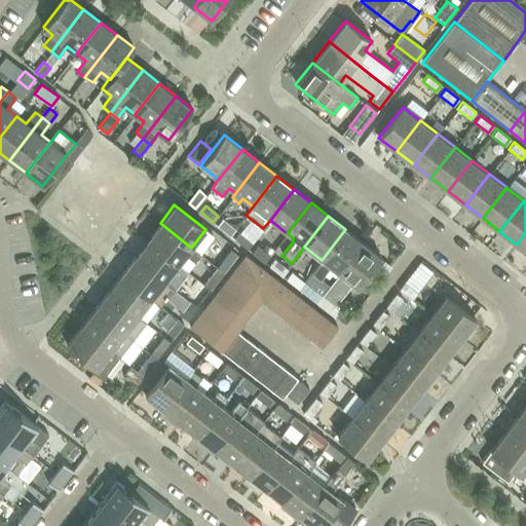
[(222,219),(217,225),(229,235),(234,229),(222,219)]
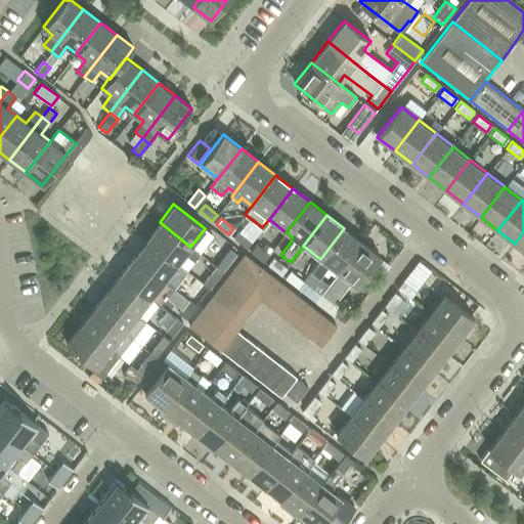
[(160,222),(146,239),(177,264),(186,270),(200,254),(190,247),(160,222)]
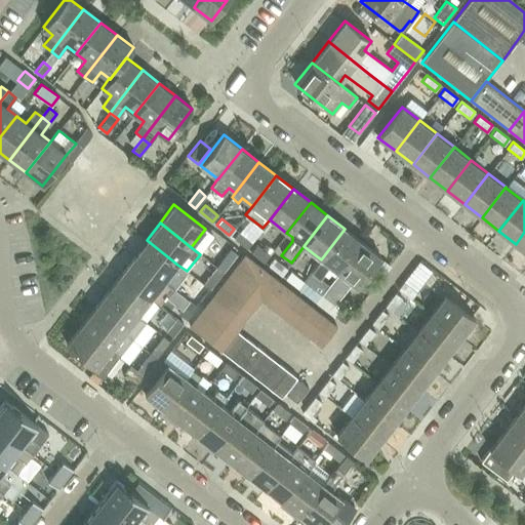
[(311,272),(304,281),(297,289),(301,292),(315,303),(321,294),(312,288),(319,279),(329,266),(337,273),(362,242),(345,229),(321,259),(311,272)]
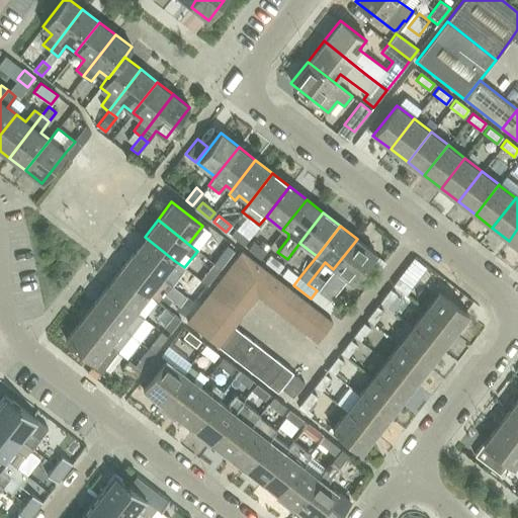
[(236,229),(231,235),(243,245),(248,238),(236,229)]
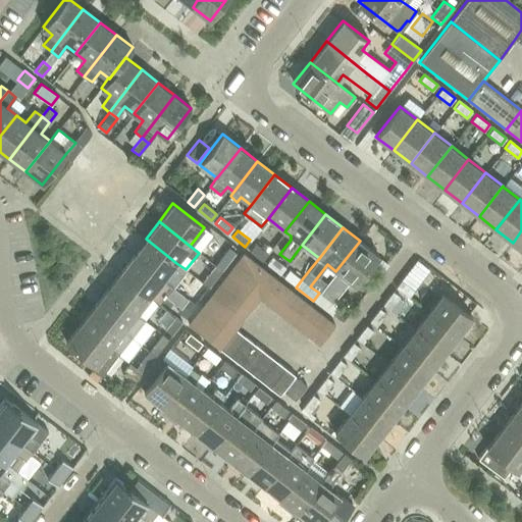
[(521,230),(513,243),(521,250),(521,230)]
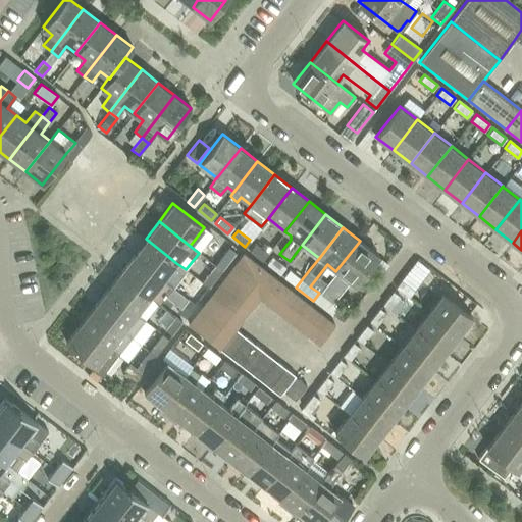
[(146,239),(133,256),(163,279),(164,279),(176,263),(146,239)]
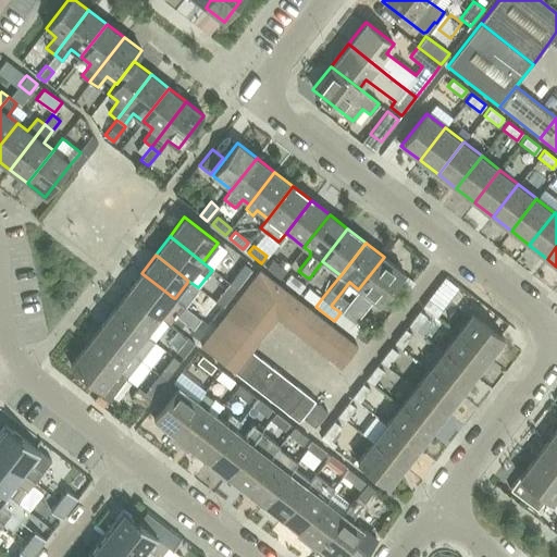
[(359,289),(348,302),(360,312),(366,317),(376,302),(378,304),(388,289),(401,299),(413,283),(401,273),(403,271),(384,257),(358,289),(359,289)]
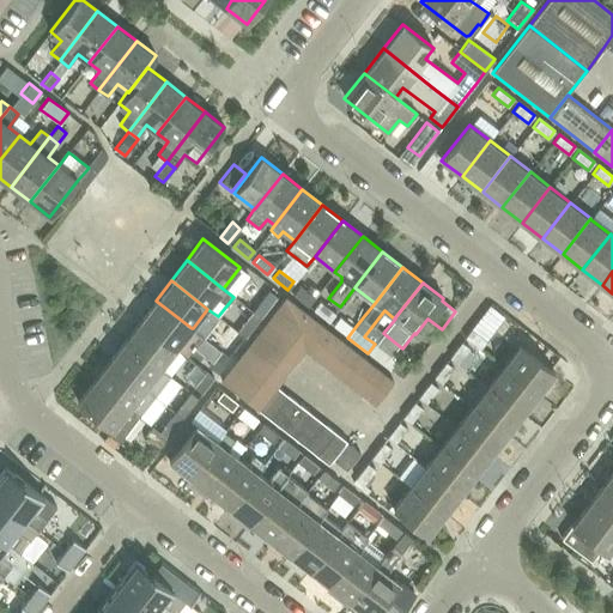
[(299,286),(293,293),(308,305),(314,298),(299,286)]
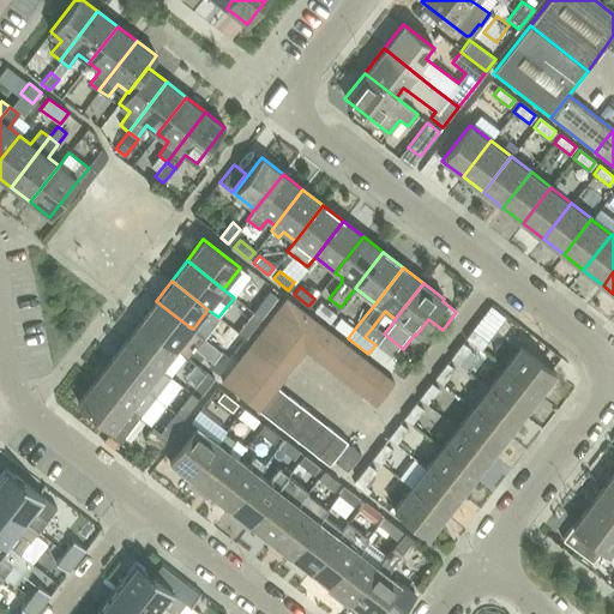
[(257,307),(252,312),(260,318),(265,312),(276,298),(277,298),(269,292),(266,294),(257,307)]
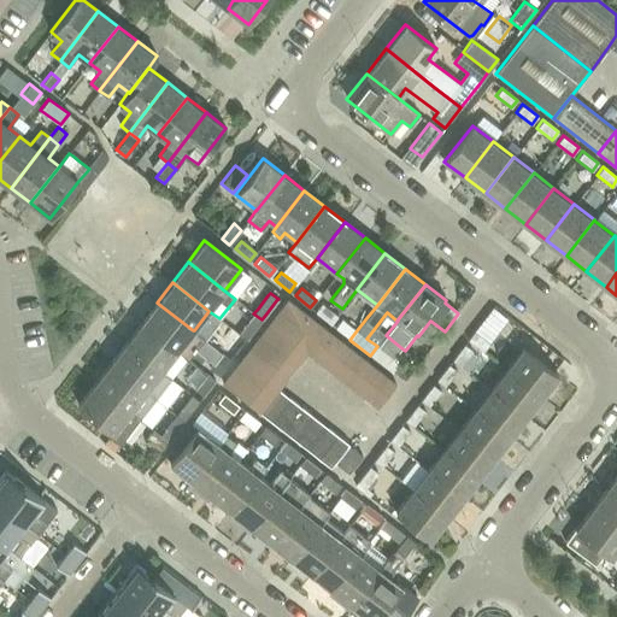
[(306,351),(324,328),(287,299),(222,383),(259,412),(277,389),(292,370),(306,352),(306,351)]
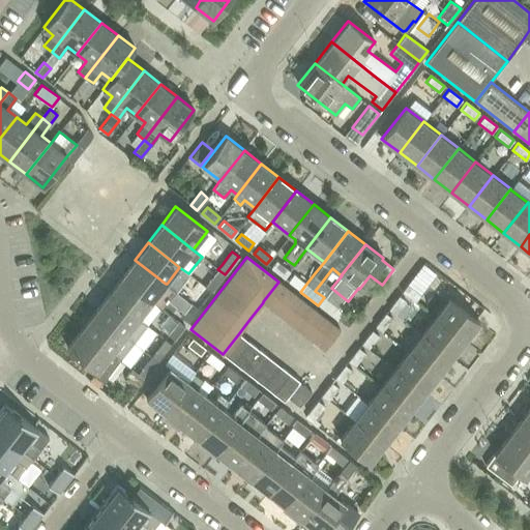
[(135,260),(121,276),(153,301),(152,301),(159,307),(163,310),(176,291),(167,284),(166,284),(135,260)]
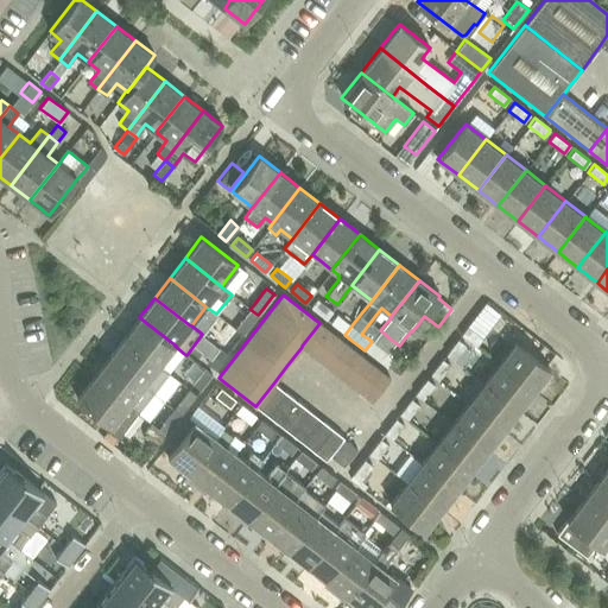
[(316,298),(310,306),(325,320),(333,311),(316,298)]
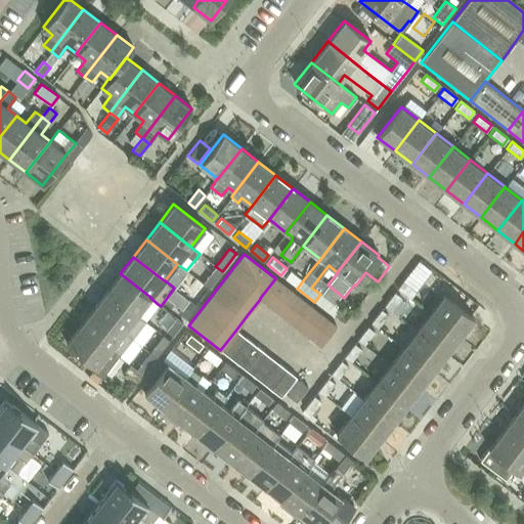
[(215,266),(206,279),(212,285),(222,271),(215,266)]
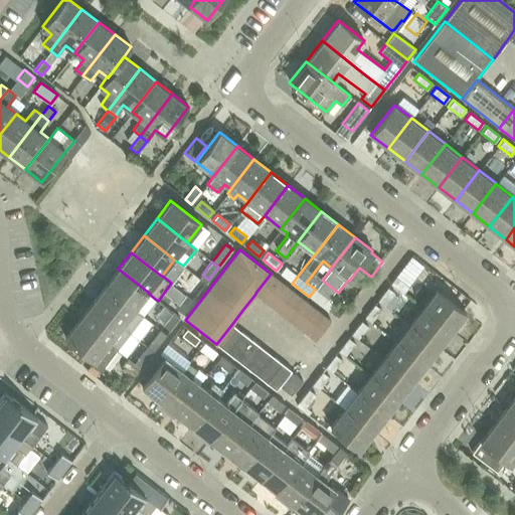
[(292,284),(298,276),(285,266),(280,274),(292,284)]
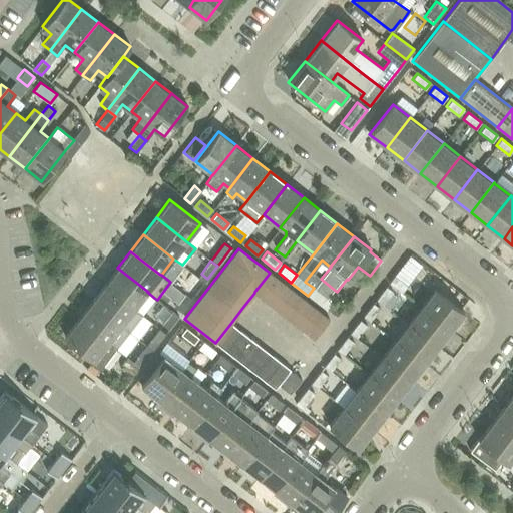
[(117,268),(104,285),(142,314),(154,298),(147,292),(148,292),(117,268)]
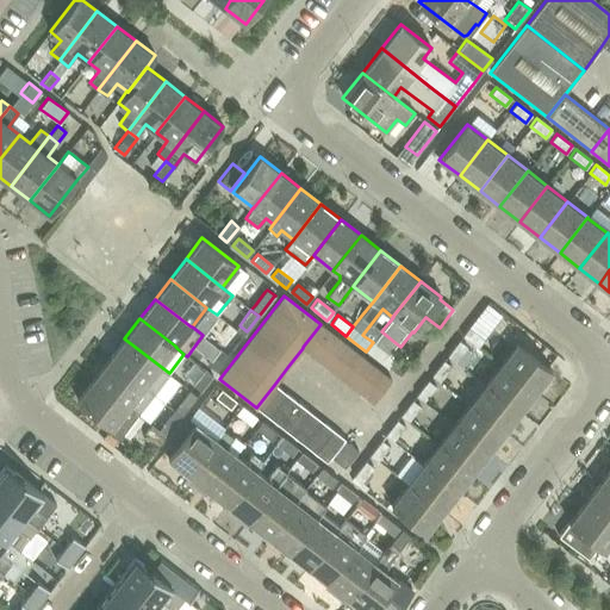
[(303,347),(303,348),(315,356),(327,366),(338,374),(349,384),(361,393),(373,402),(391,379),(379,369),(367,361),(355,352),(344,342),(332,334),(321,324),(303,347)]
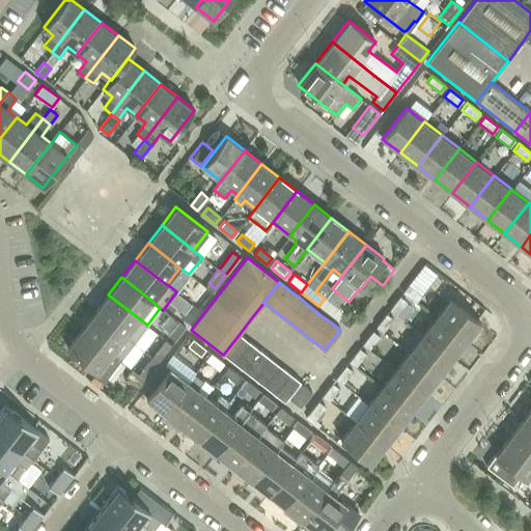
[(421,296),(408,285),(402,292),(415,303),(421,296)]
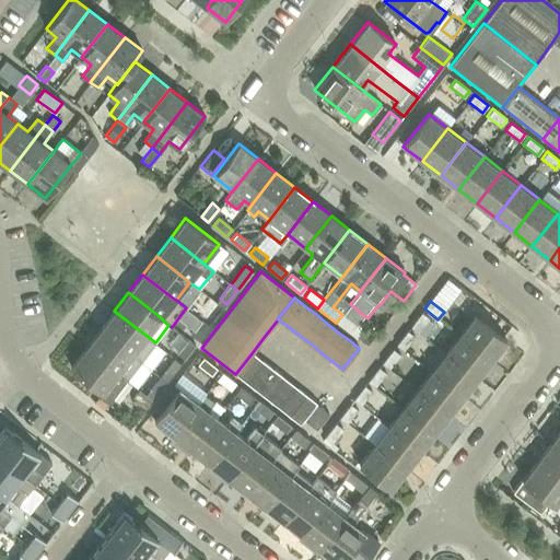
[(212,322),(223,308),(216,303),(206,317),(212,322)]
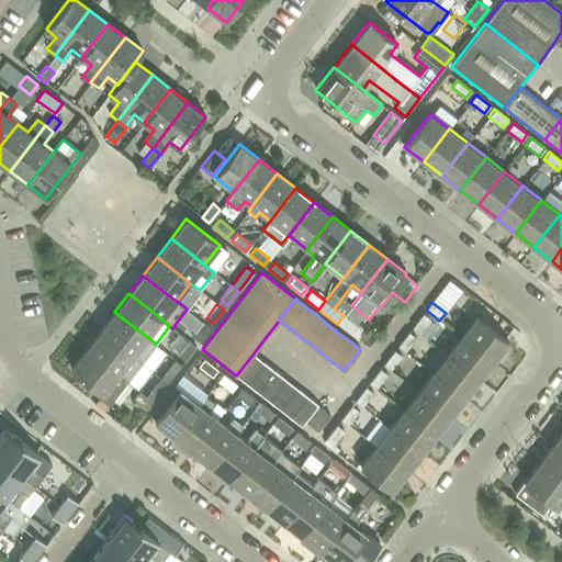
[(142,362),(156,344),(114,312),(100,330),(142,362)]
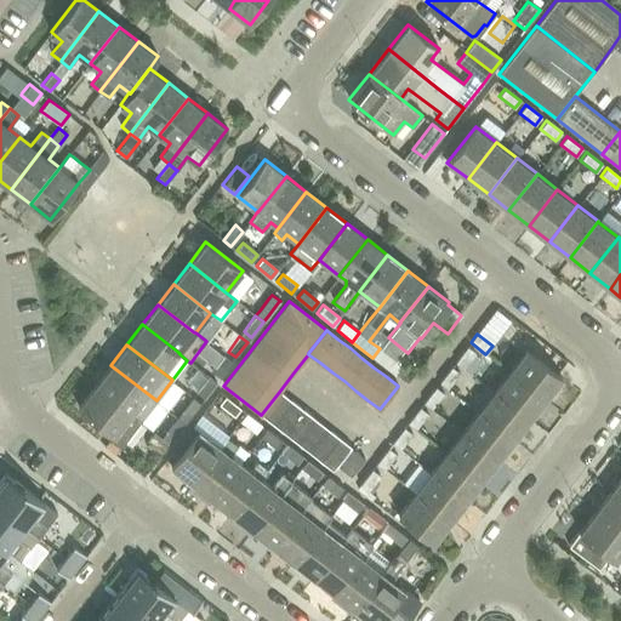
[(476,353),(467,346),(455,362),(463,369),(476,353)]
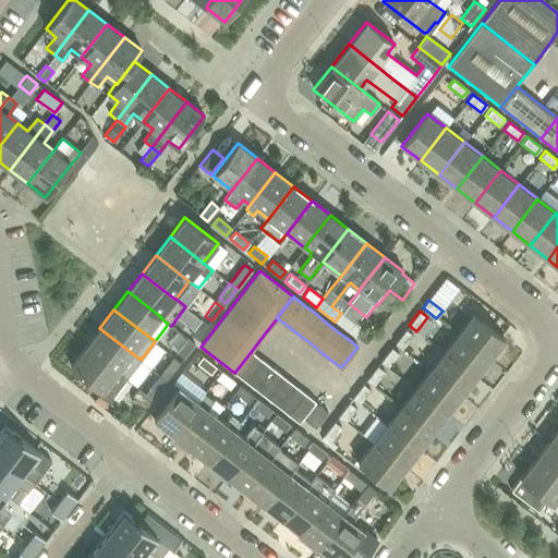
[(338,317),(335,322),(339,325),(354,337),(360,328),(353,323),(346,317),(341,313),(338,317)]
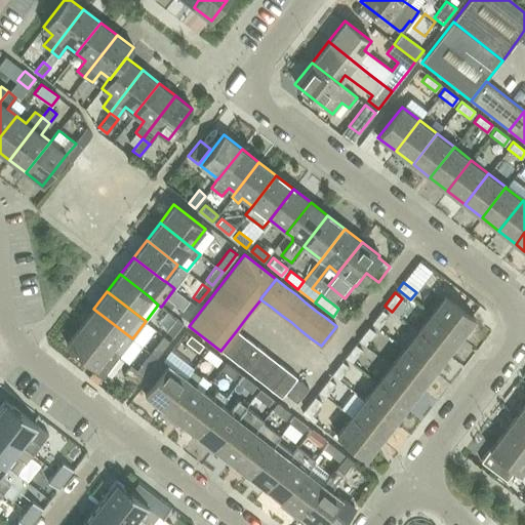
[(444,295),(430,314),(460,337),(475,319),(444,295)]
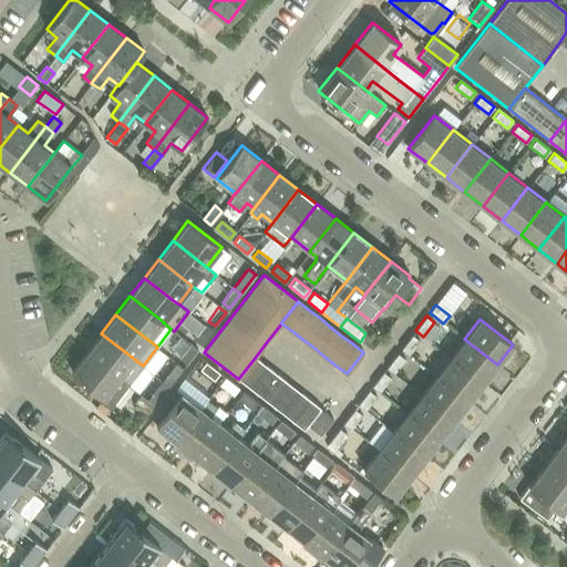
[(192,338),(200,344),(212,330),(203,323),(203,325),(196,333),(192,338)]
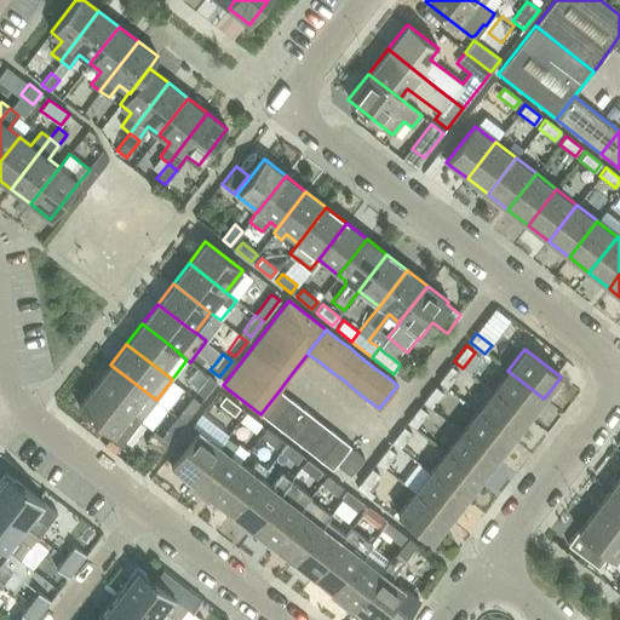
[(110,365),(95,384),(141,420),(156,400),(110,365)]
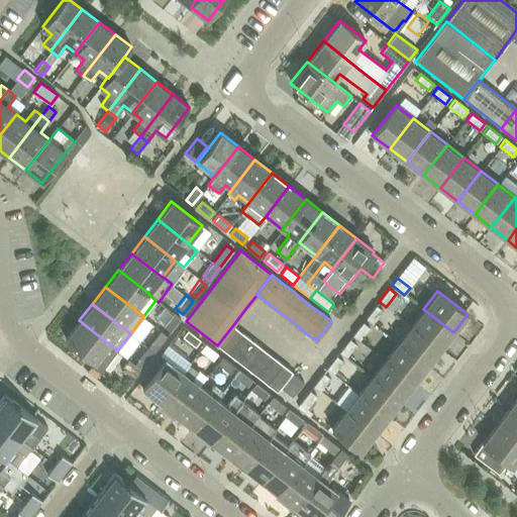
[(383,311),(376,305),(366,318),(373,323),(383,311)]
